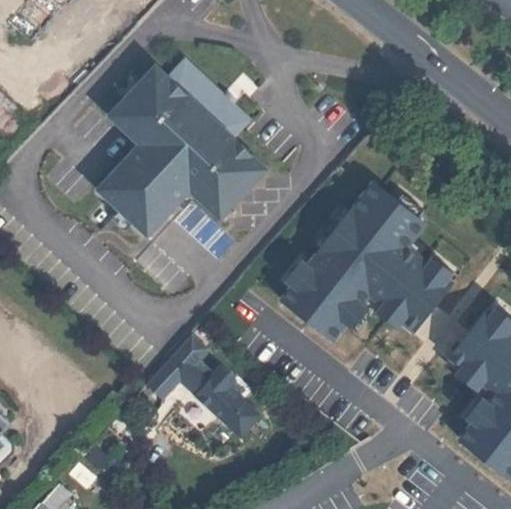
[(99,192),(150,239),(182,204),(190,195),(192,193),(222,222),(269,171),(235,140),(252,122),(240,111),(237,114),(216,95),(219,91),(186,60),(169,79),(157,68),(110,118),(141,146),(99,192)]
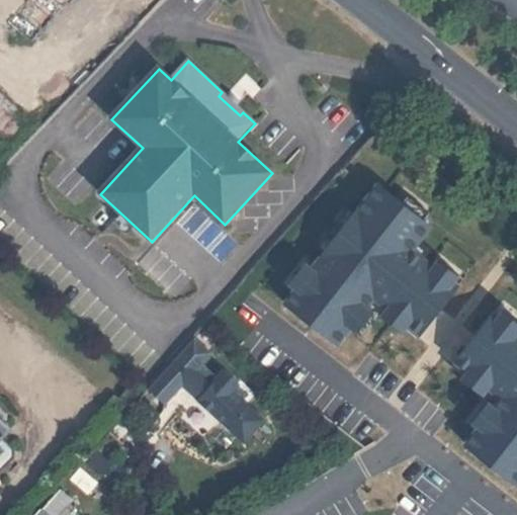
[(222,92),(219,96),(240,115),(243,112),(238,107),(227,96),(222,92)]
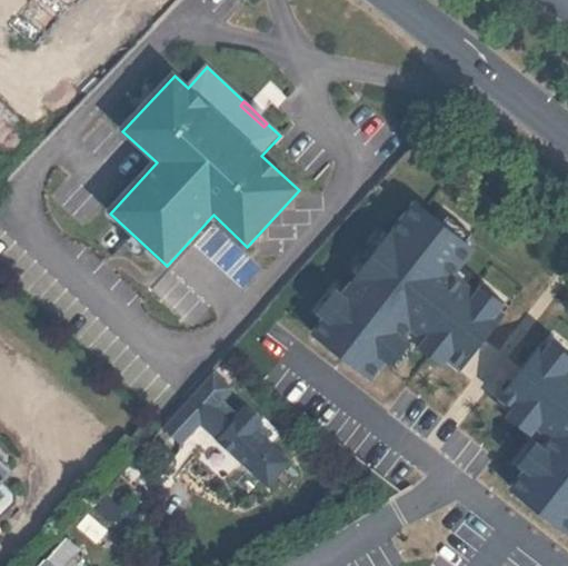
[(252,102),(249,106),(261,118),(265,115),(259,109),(252,102)]
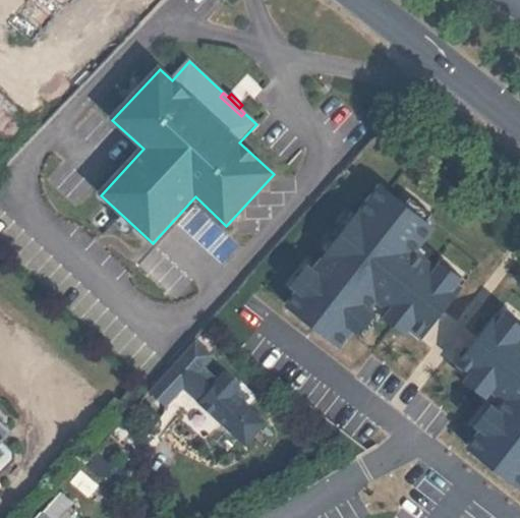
[(434,271),(423,263),(422,262),(417,268),(407,260),(416,248),(412,244),(427,226),(424,224),(403,207),(380,188),(356,218),(327,255),(286,307),(338,348),(351,332),(367,310),(371,305),(418,342),(459,290),(455,287),(434,271)]
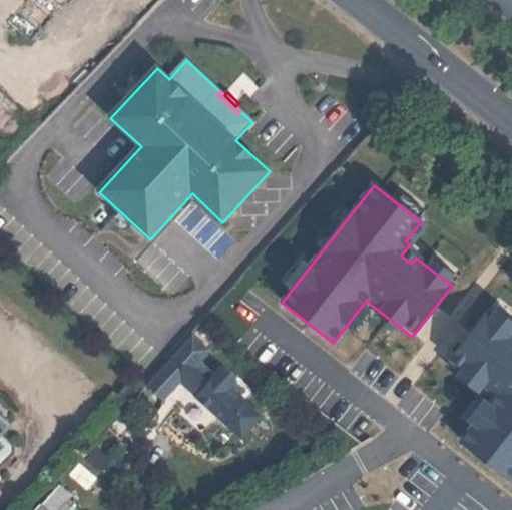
[(190,195),(182,204),(184,205),(188,201),(192,197),(190,195)]
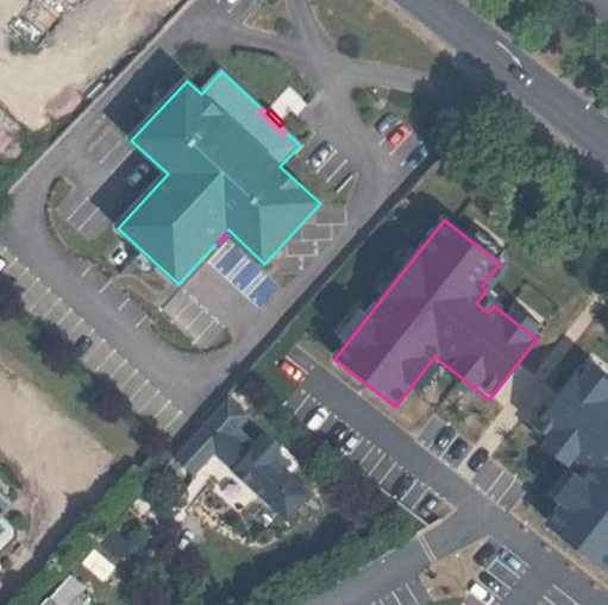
[(503,253),(478,233),(471,241),(496,262),(503,253)]
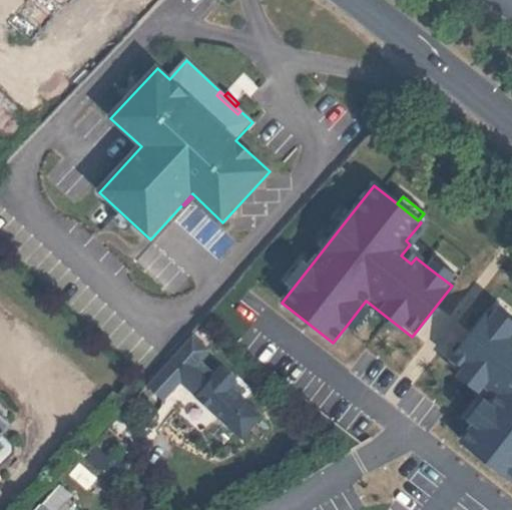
[(322,251),(351,214),(344,208),(315,245),(322,251)]
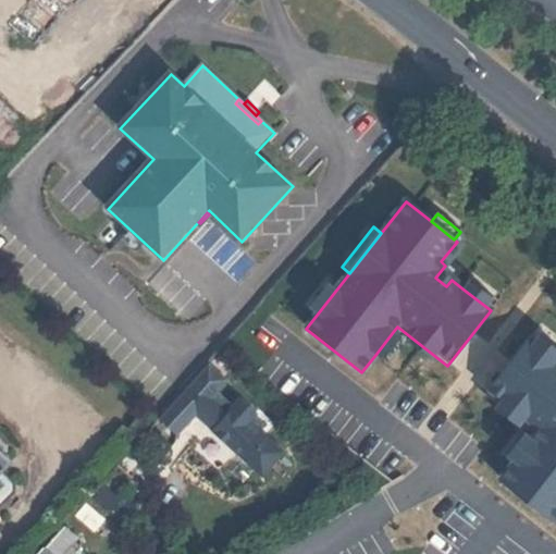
[(453,281),(457,274),(445,266),(435,278),(446,286),(452,280),(453,281)]
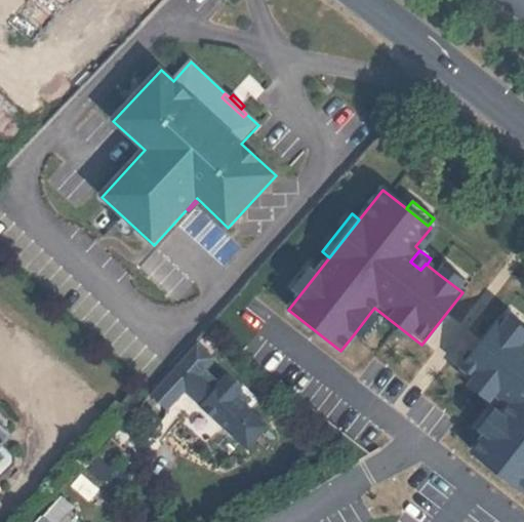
[(465,282),(443,266),(437,273),(458,289),(465,282)]
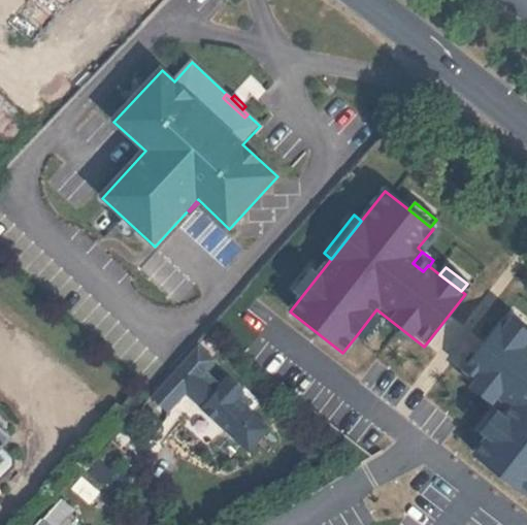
[(363,342),(380,321),(372,315),(356,336),(363,342)]
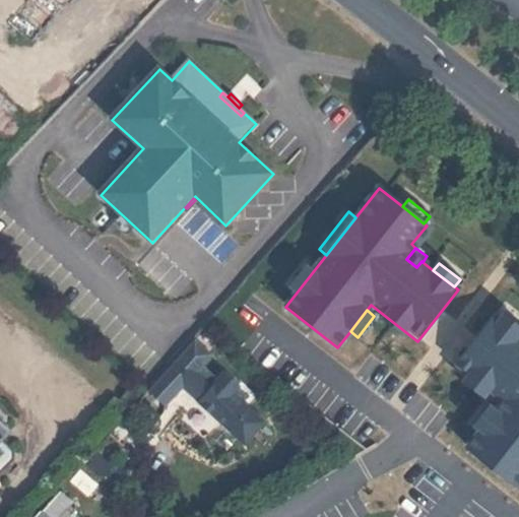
[(518,337),(518,325),(503,314),(498,321),(518,337)]
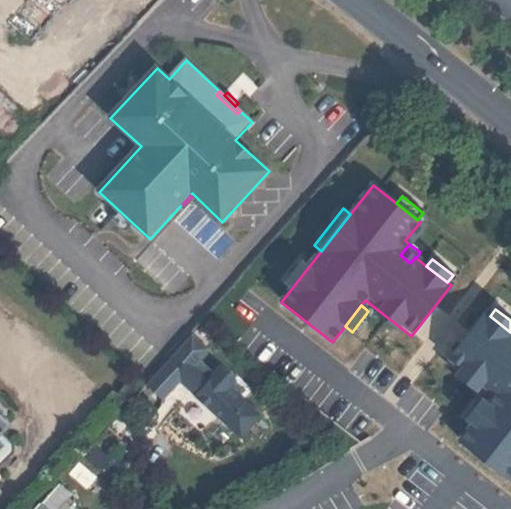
[(510,481),(510,332),(490,316),(486,313),(446,364),(492,400),(488,405),(472,426),(459,442),(510,482),(510,481)]
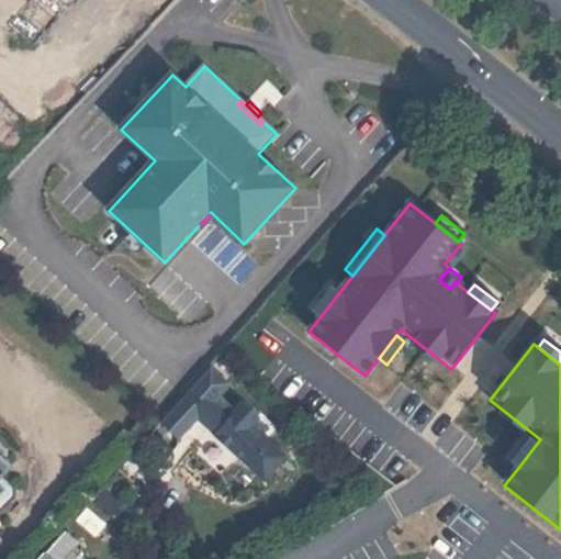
[(271,448),(249,427),(258,418),(243,404),(235,413),(217,397),(227,387),(210,371),(160,426),(177,442),(199,417),(216,434),(214,436),(251,470),(271,448)]
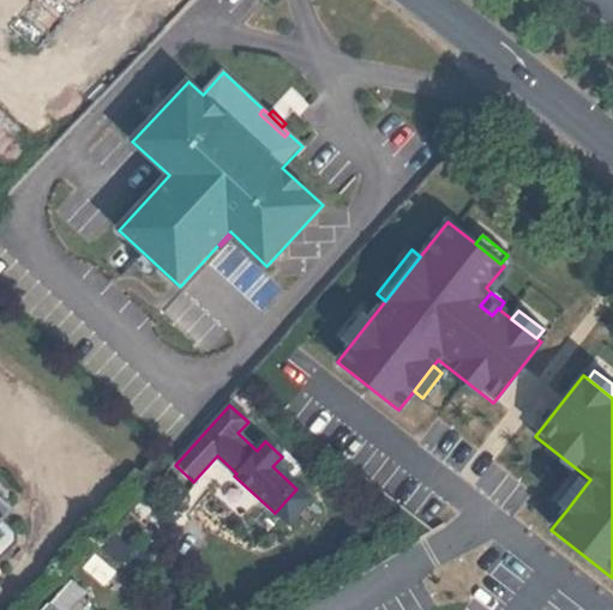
[(566,511),(586,485),(577,478),(558,503),(566,511)]
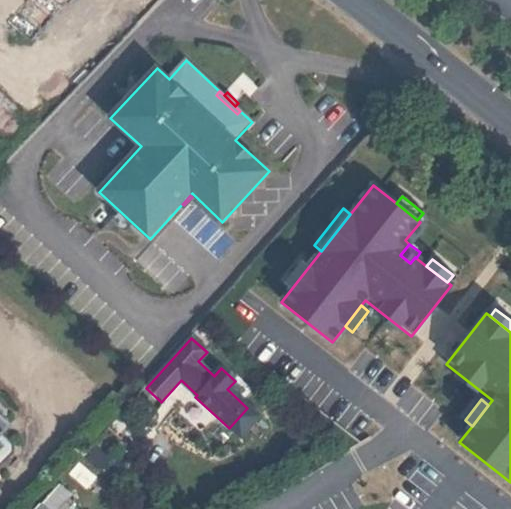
[(0,481),(5,476),(0,471),(0,465),(1,466),(17,450),(15,441),(6,431),(14,422),(7,416),(7,407),(0,401),(0,481)]
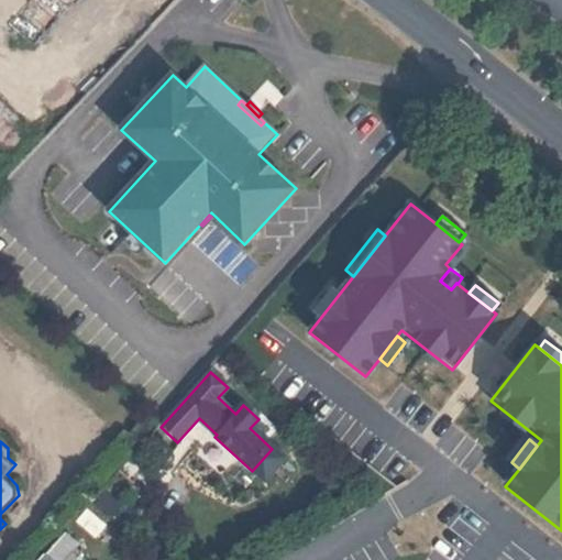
[(264,482),(284,460),(272,449),(252,471),(264,482)]
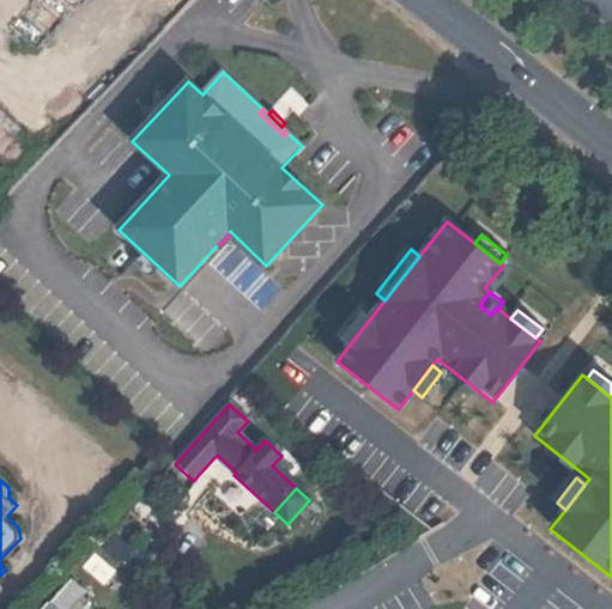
[(71,577),(41,608),(68,608),(86,590),(71,577)]
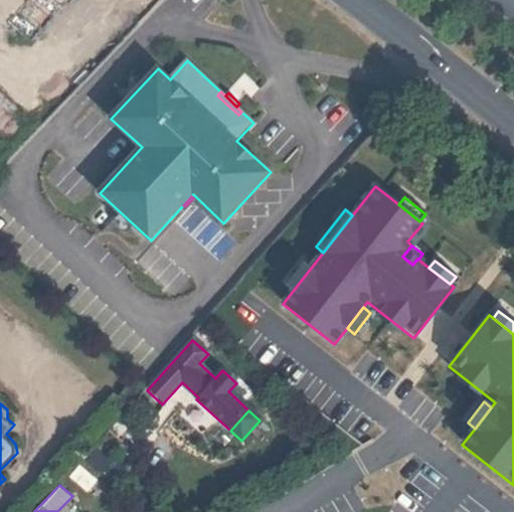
All buildings are outlined.
